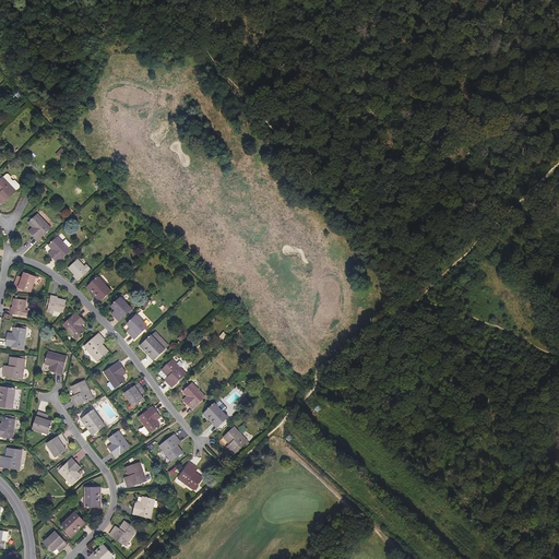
[(59,149),(60,147),(58,144),(51,150),(55,153),(59,149)]
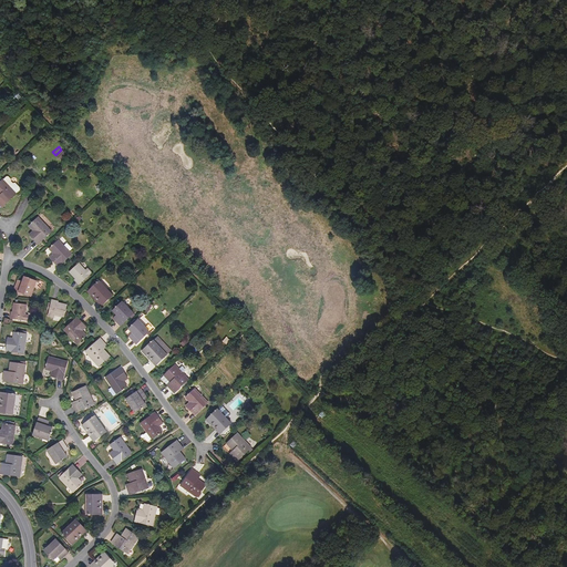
[(62,150),(57,156),(61,161),(66,154),(62,150)]
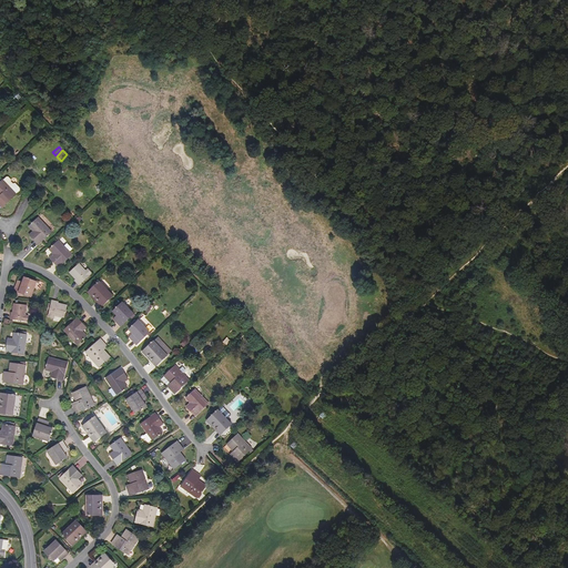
[(0,204),(2,208),(17,194),(17,193),(20,191),(20,190),(20,189),(20,188),(16,183),(13,183),(12,183),(11,182),(11,180),(8,176),(7,176),(3,180),(0,182),(0,198),(1,199),(0,199),(0,204)]
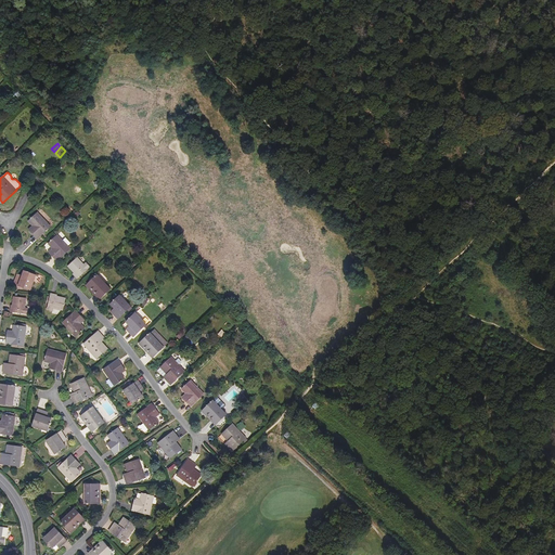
[(38,213),(28,222),(35,228),(30,231),(38,240),(51,227),(38,213)]
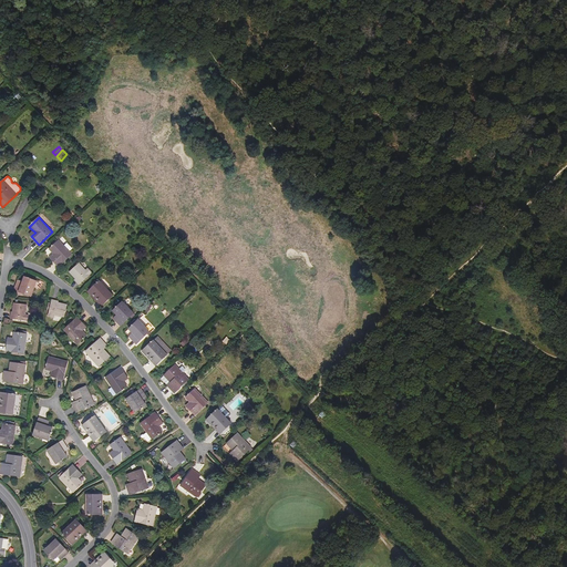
[(59,240),(49,249),(53,254),(55,256),(51,259),(59,267),(72,255),(59,240)]
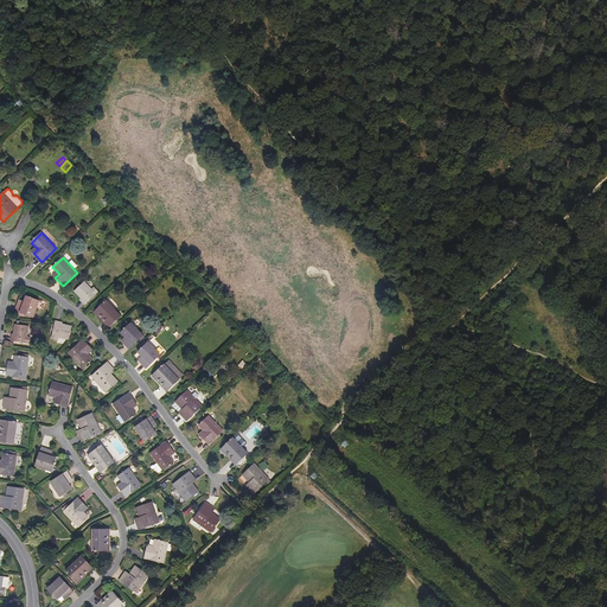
[(83,301),(82,301),(84,305),(98,292),(94,287),(91,289),(85,282),(75,292),(81,299),(83,301)]
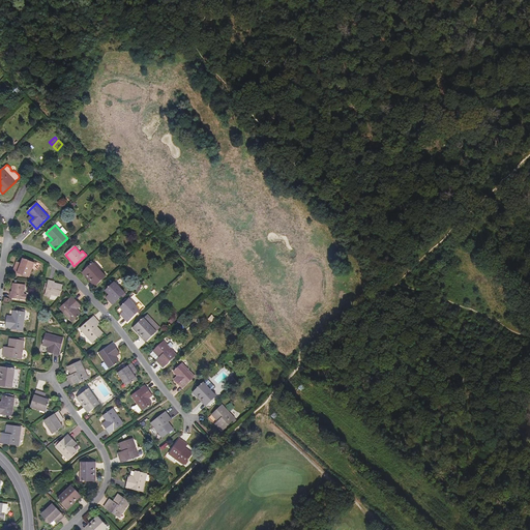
[(16,264),(13,271),(30,277),(35,263),(23,259),(21,263),(20,266),(16,264)]
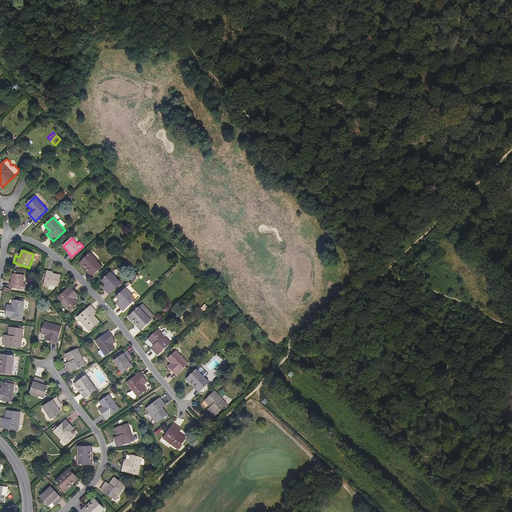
[(85,266),(93,275),(102,267),(90,253),(79,264),(83,268),(85,266)]
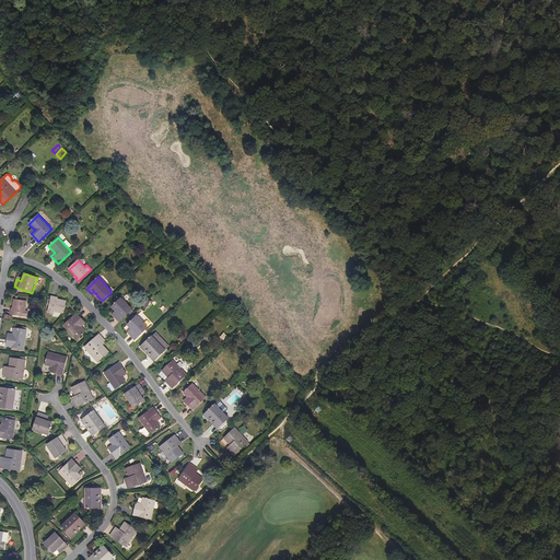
[(91,293),(101,303),(102,301),(93,291),(91,293)]
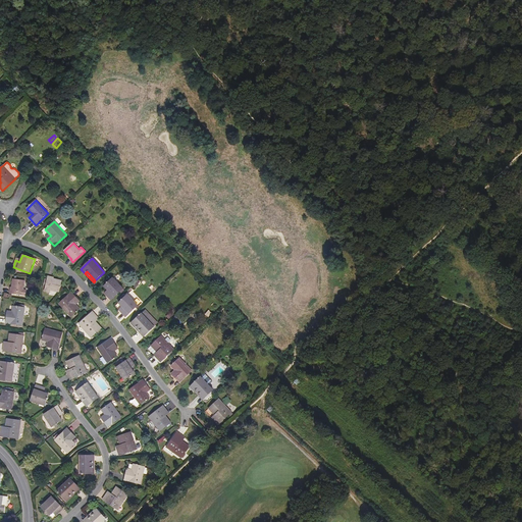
[(48,276),(44,292),(50,293),(50,291),(59,293),(62,280),(54,278),(52,278),(52,277),(48,276)]
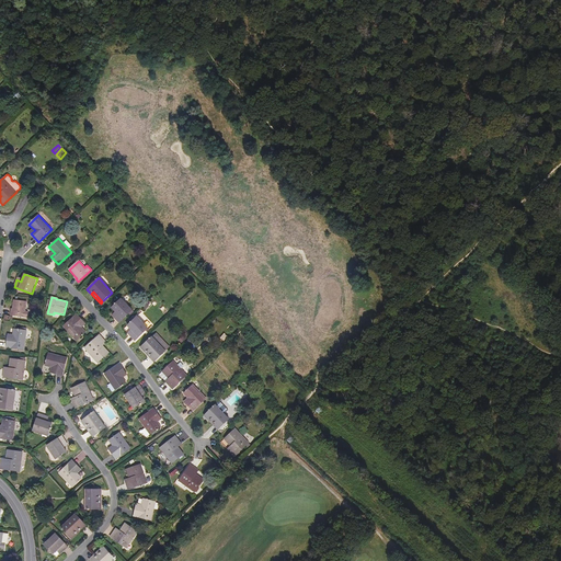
[(133,310),(122,298),(112,308),(115,312),(117,313),(114,317),(119,323),(133,310)]
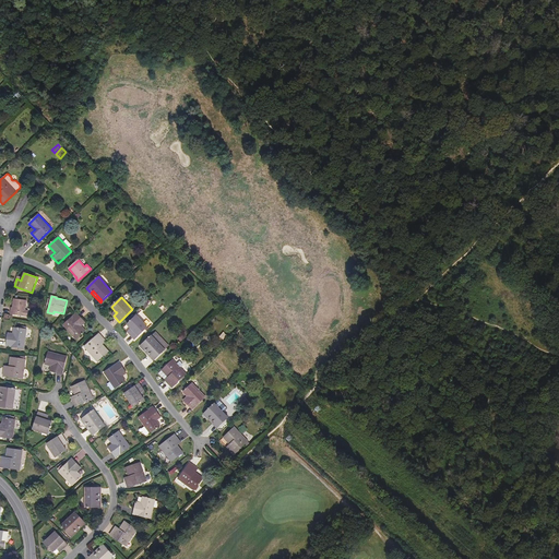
[(11,310),(10,314),(27,317),(28,310),(25,310),(26,300),(13,299),(12,308),(12,310),(11,310)]
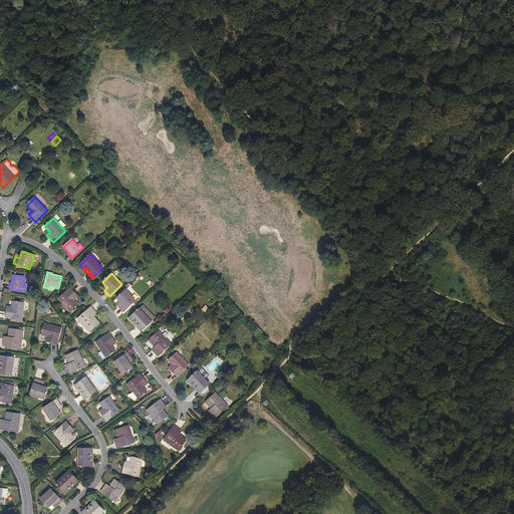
[(70,287),(58,299),(69,312),(78,304),(75,300),(73,298),(77,294),(70,287)]
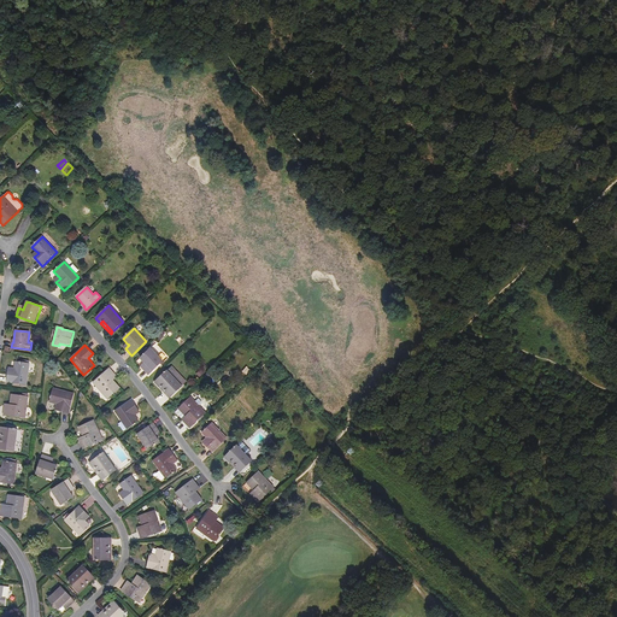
[(148,375),(163,360),(151,348),(140,358),(145,363),(146,365),(142,369),(148,375)]
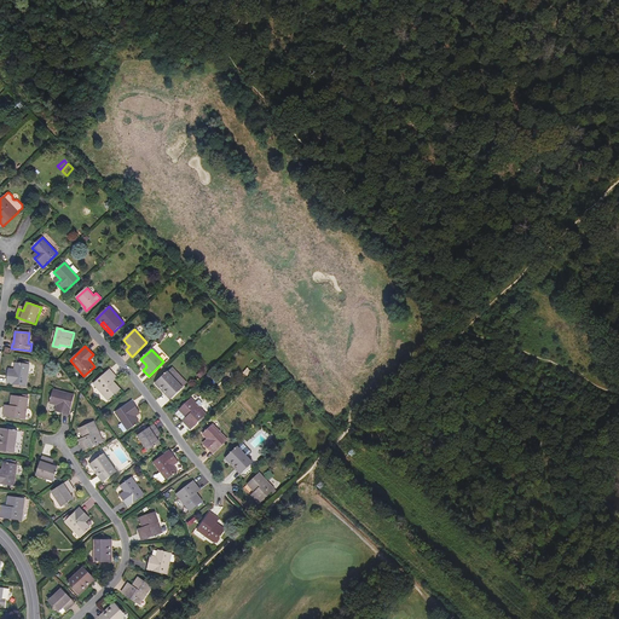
[(9,371),(6,383),(27,386),(30,364),(16,363),(15,370),(15,372),(9,371)]
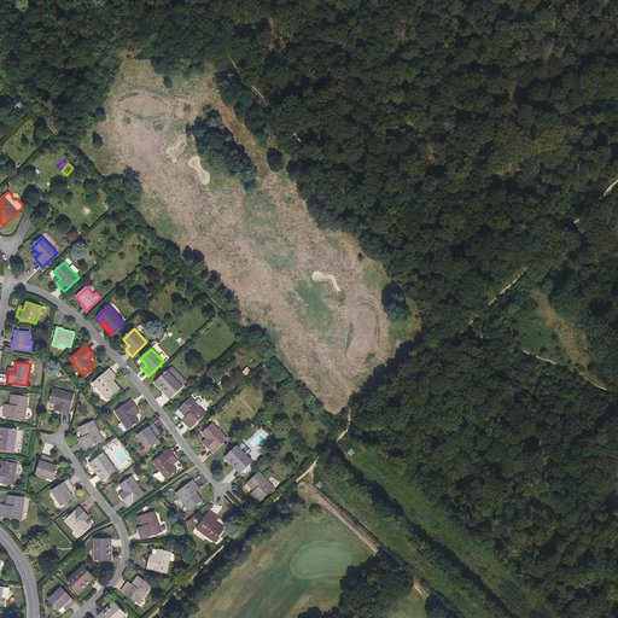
[(168,371),(182,386),(187,383),(173,367),(168,371)]
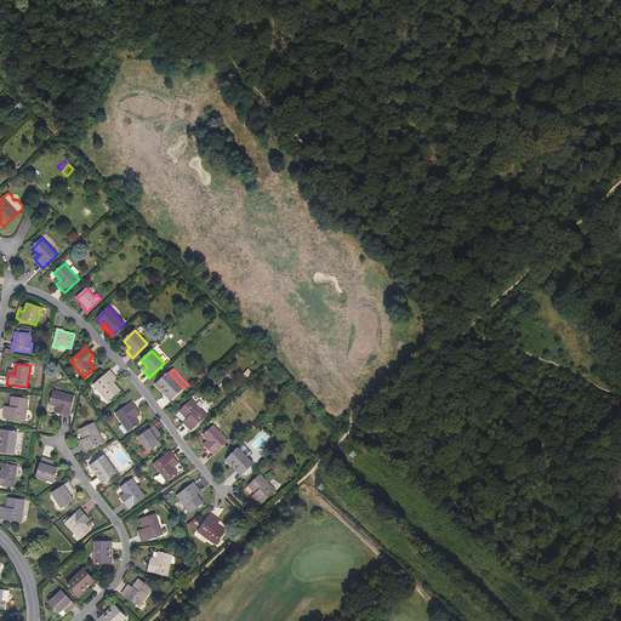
[(114,382),(112,380),(115,376),(110,370),(93,386),(108,402),(121,391),(114,382)]
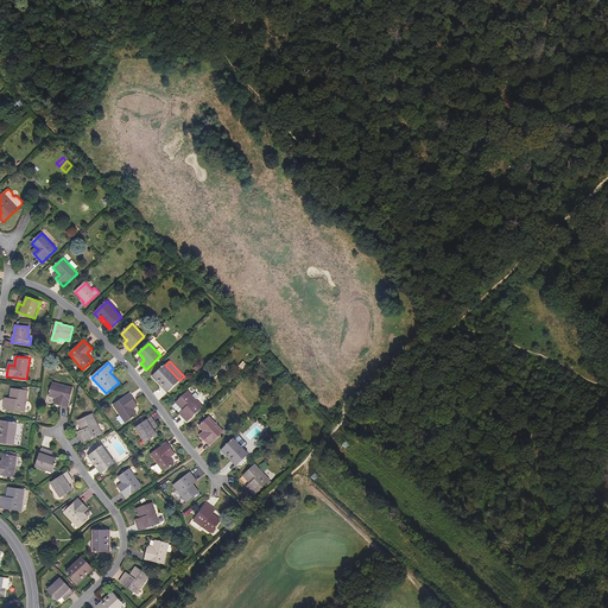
[(159,380),(169,391),(179,380),(165,365),(152,377),(157,382),(159,380)]
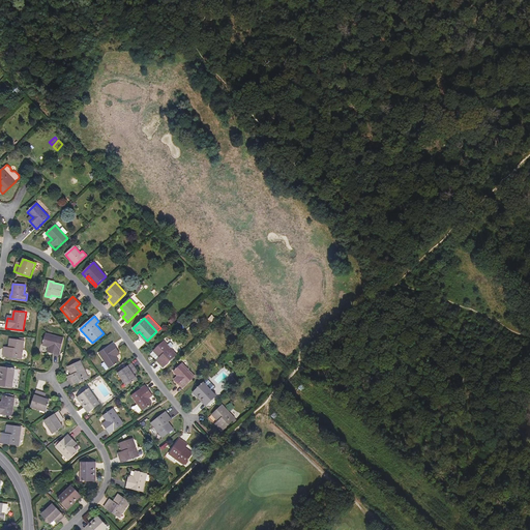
[(137,333),(145,342),(147,341),(139,331),(137,333)]
